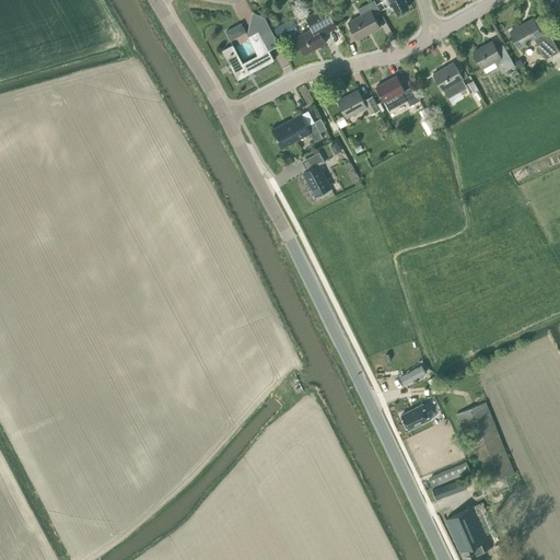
[(374,0),(373,0),(358,8),(362,14),(349,22),(358,38),(380,26),(374,15),(381,11),(374,0)]
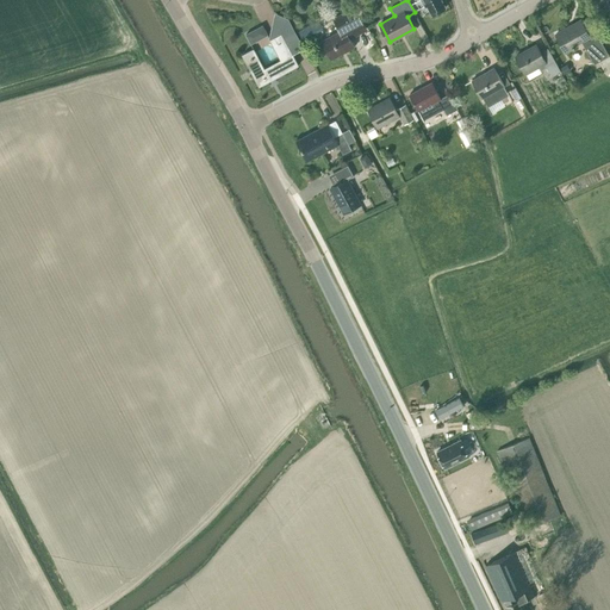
[(422,0),(425,6),(428,5),(433,14),(446,7),(441,0),(422,0)]
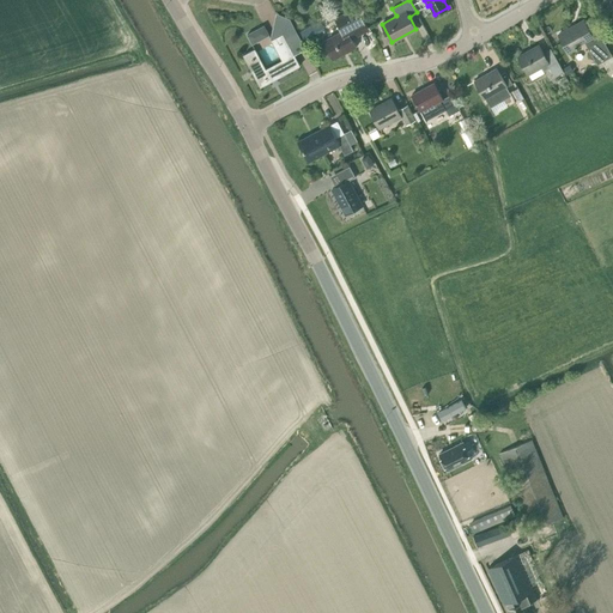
[(325,41),(334,60),(356,48),(351,37),(368,29),(357,8),(337,19),(343,30),(339,32),(339,34),(325,41)]
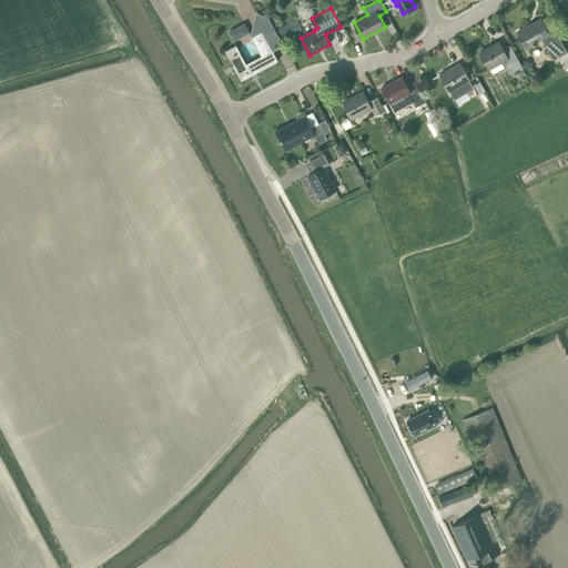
[(517,31),(527,48),(536,43),(535,41),(543,37),(549,48),(548,49),(554,60),(567,52),(554,27),(548,30),(541,18),(517,31)]
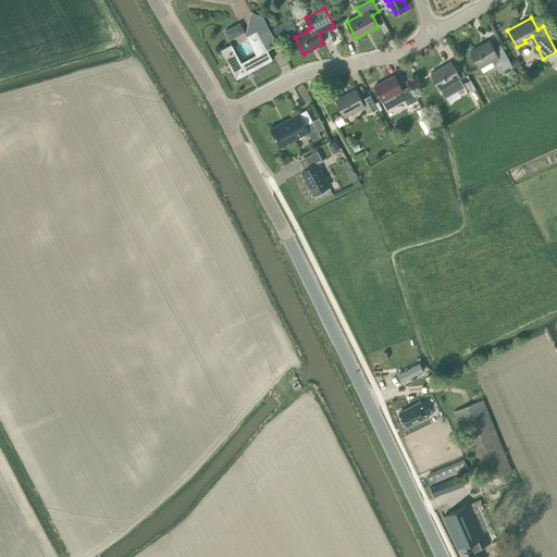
[(274,29),(277,36),(283,33),(280,26),(274,29)]
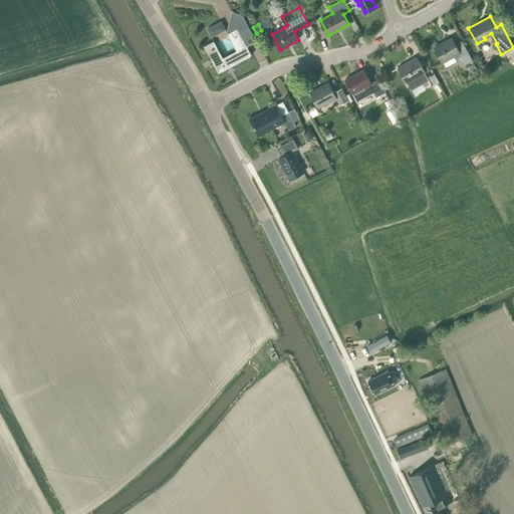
[(205,46),(219,72),(251,54),(237,28),(228,33),(237,50),(223,58),(214,41),(205,46)]
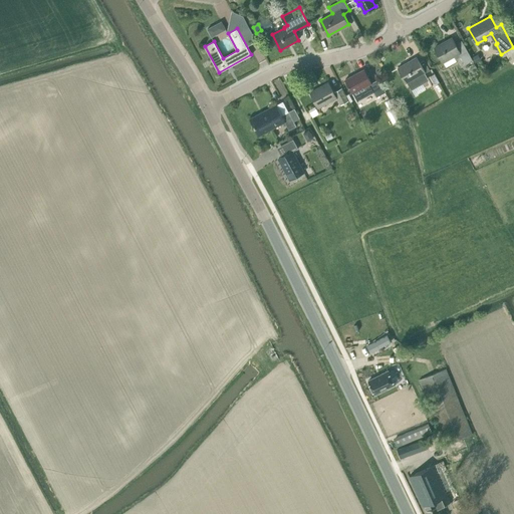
[(473,60),(462,40),(456,44),(452,37),(435,47),(443,61),(454,55),(456,59),(461,56),(465,64),(473,60)]
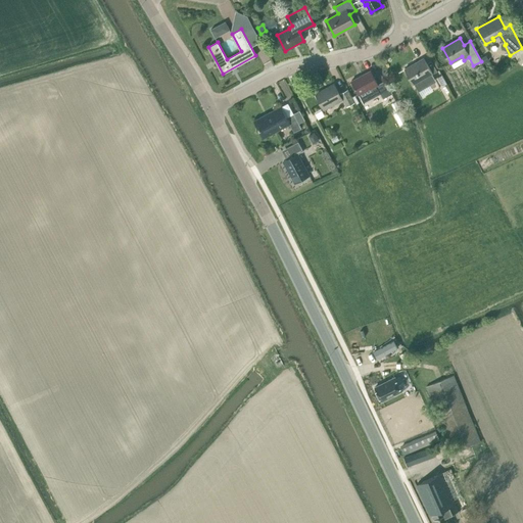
[(487,55),(480,58),(483,63),(490,60),(487,55)]
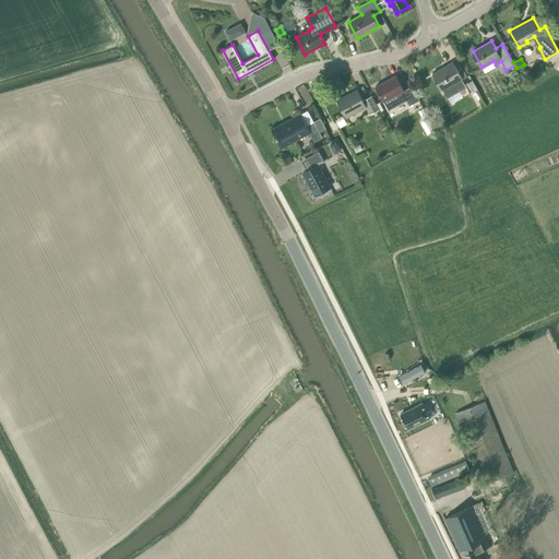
[(452,61),(433,72),(448,97),(466,87),(462,79),(466,75),(461,66),(456,68),(452,61)]
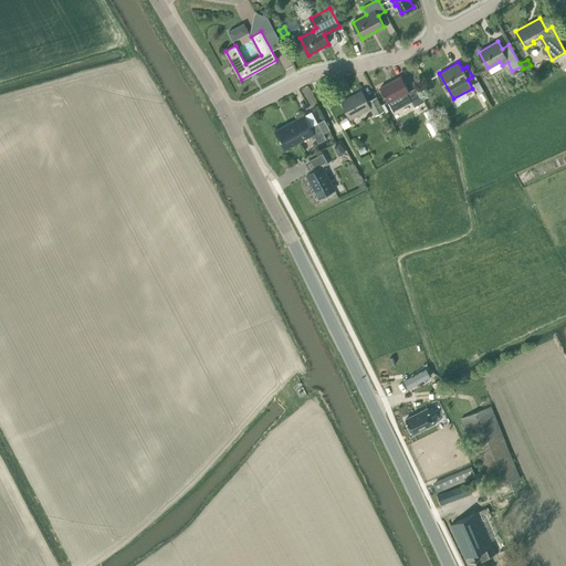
[(401,76),(380,87),(388,103),(391,109),(404,103),(411,98),(415,106),(425,102),(418,87),(411,90),(409,92),(401,76)]
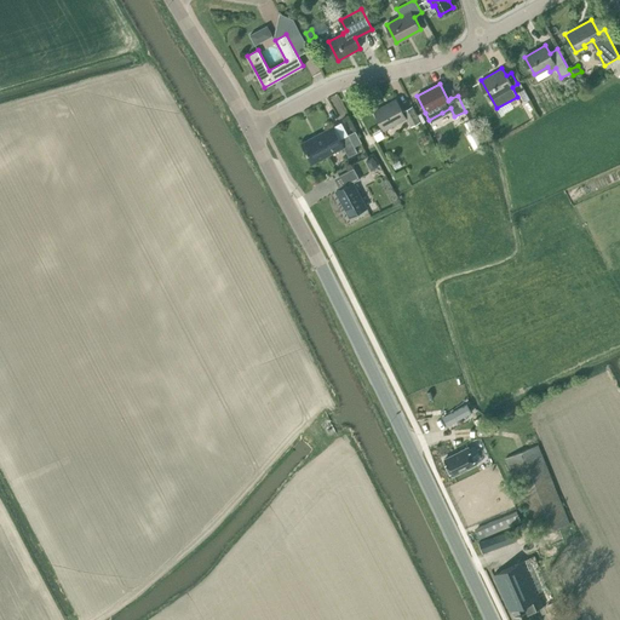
[(518,92),(524,102),(529,98),(523,89),(518,92)]
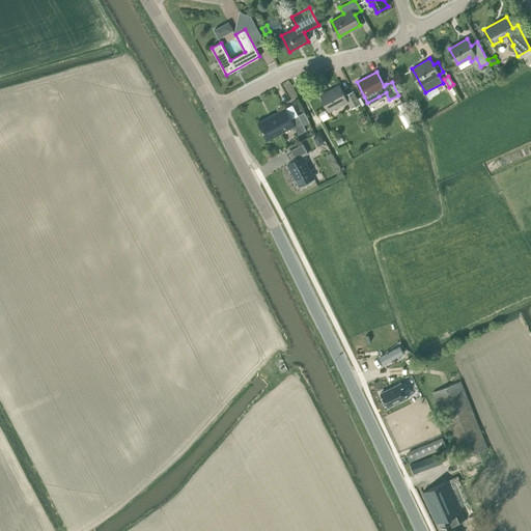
[(339,85),(320,95),(329,110),(347,101),(339,85)]
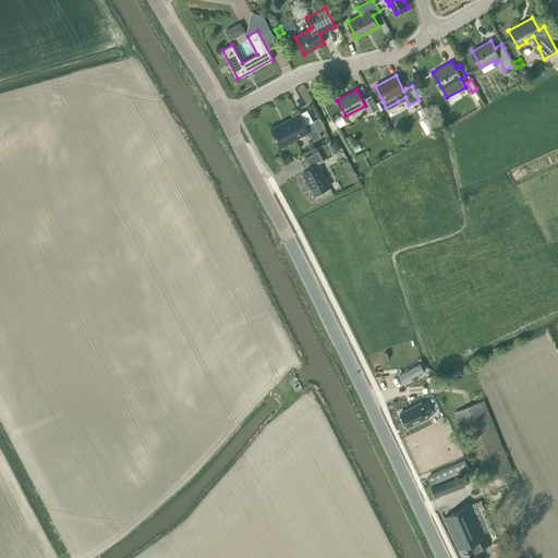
[(363,99),(371,113),(378,109),(371,95),(363,99)]
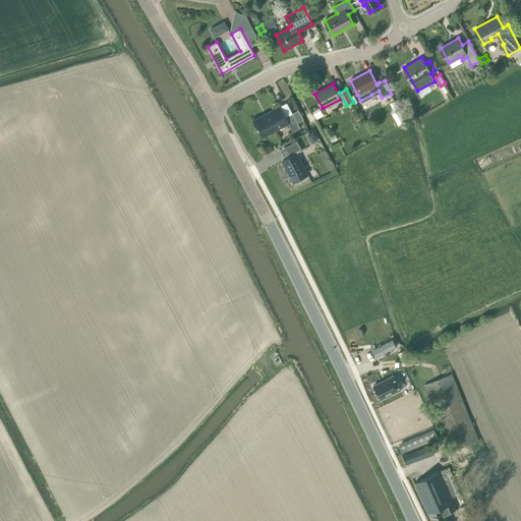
[(293,131),(300,127),(292,113),(286,117),(280,106),(253,120),(263,136),(288,123),(293,131)]
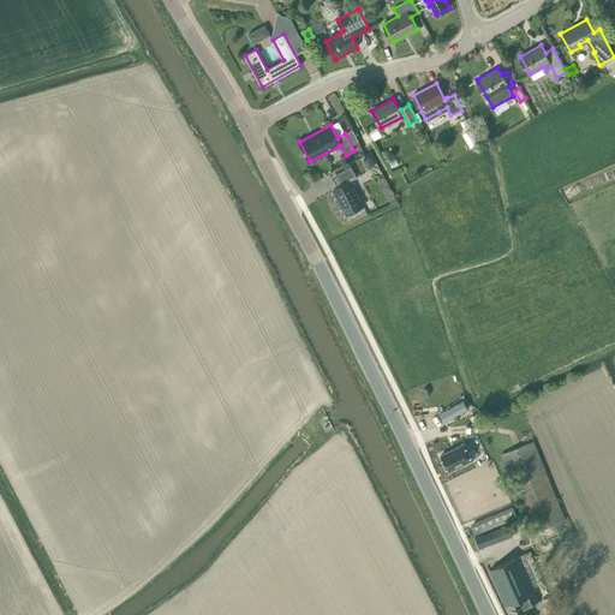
[(375,166),(369,156),(363,160),(368,169),(375,166)]
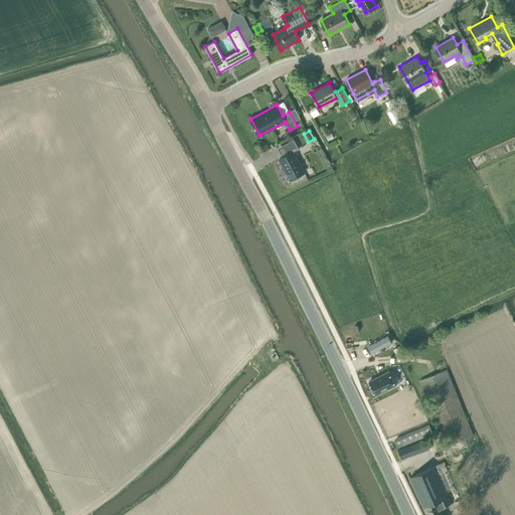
[(299,148),(296,143),(294,139),(281,146),(286,155),(279,159),(291,180),(305,172),(294,151),(299,148)]
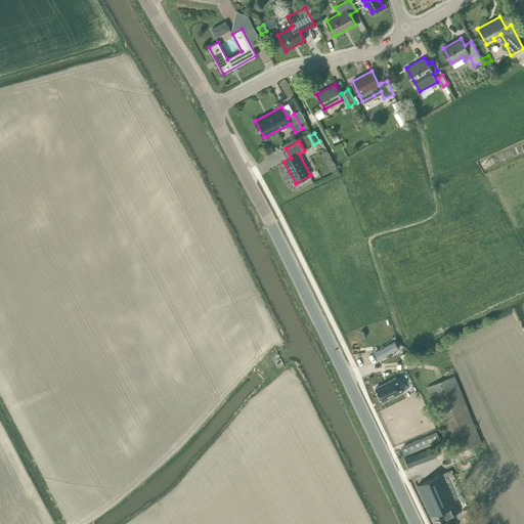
[(389,345),(375,352),(378,359),(398,349),(396,345),(394,342),(389,345)]
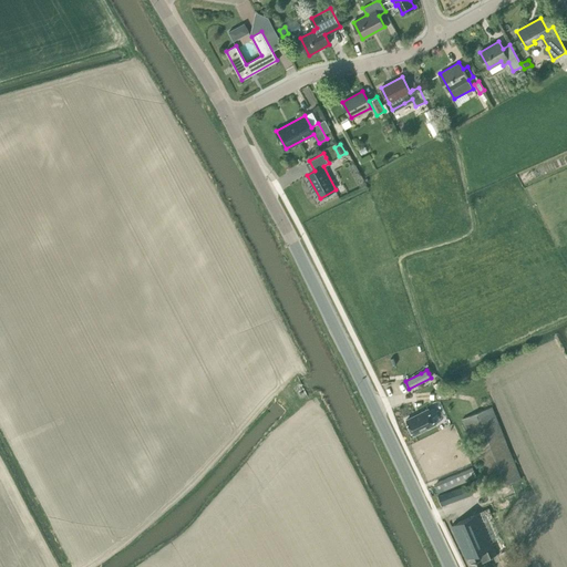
[(463,418),(492,490),(521,478),(492,406),(463,418)]
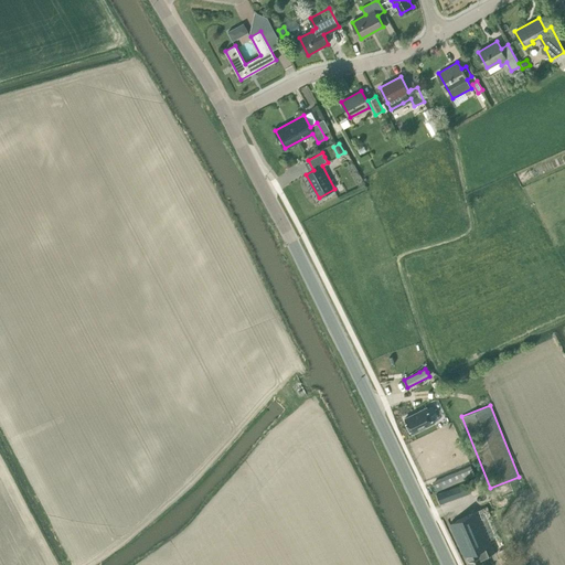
[(427,408),(434,422),(439,419),(433,406),(427,408)]
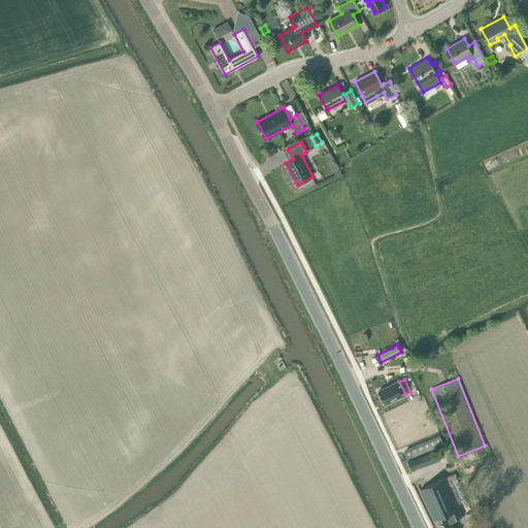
[(402,390),(381,400),(389,416),(409,405),(402,390)]
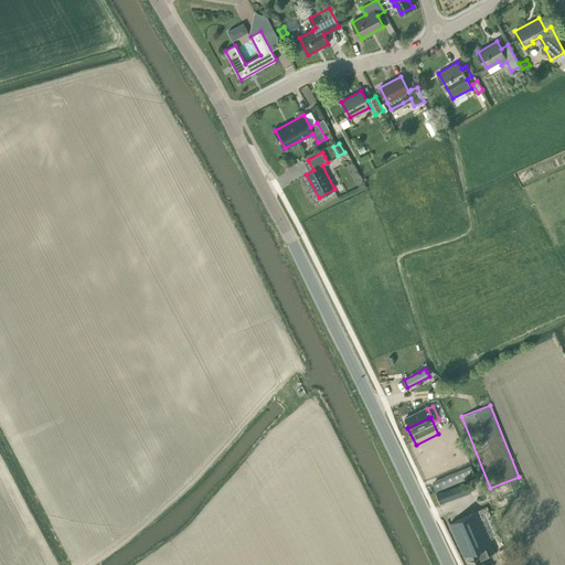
[(434,483),(437,491),(473,476),(470,468),(434,483)]
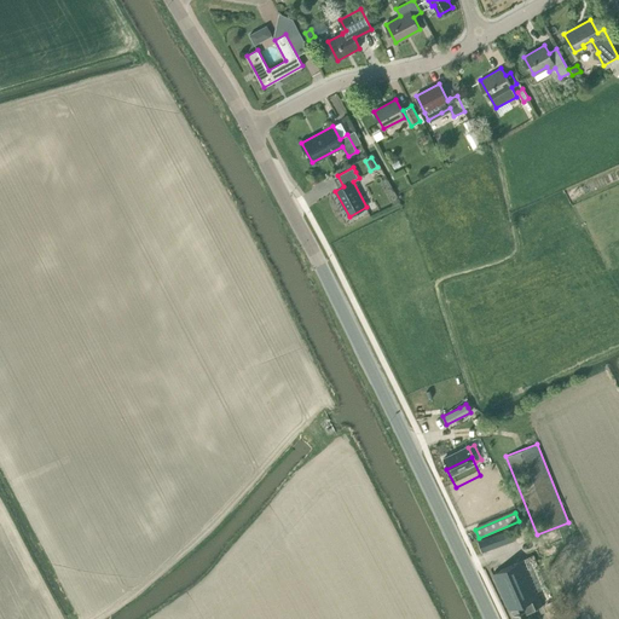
[(482,551),(514,541),(510,530),(478,542),(482,551)]
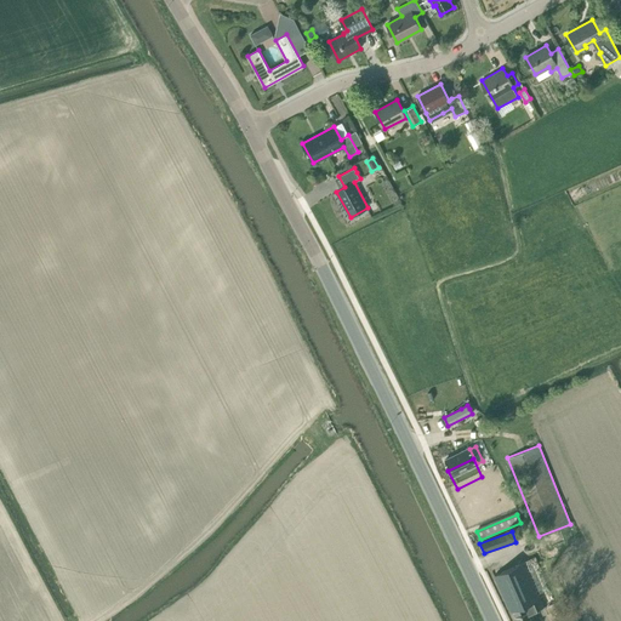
[(517,620),(534,620),(531,613),(543,607),(556,602),(535,556),(494,575),(511,611),(513,611),(517,620)]
